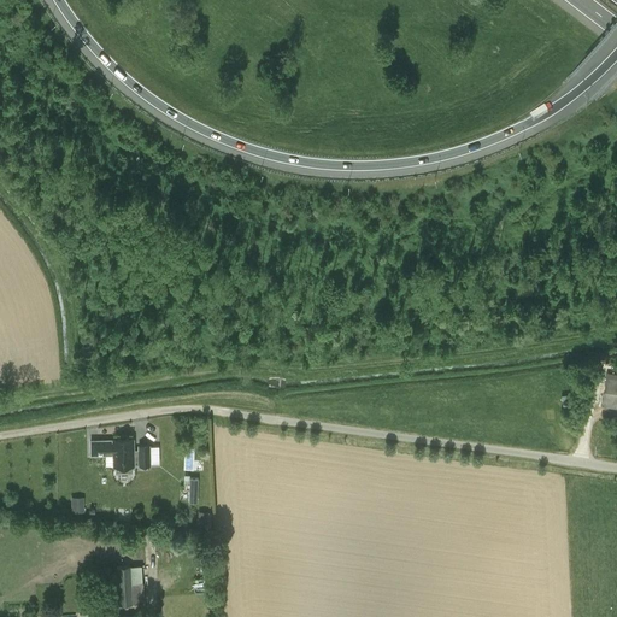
[(616,375),(605,374),(600,405),(616,406),(616,375)]
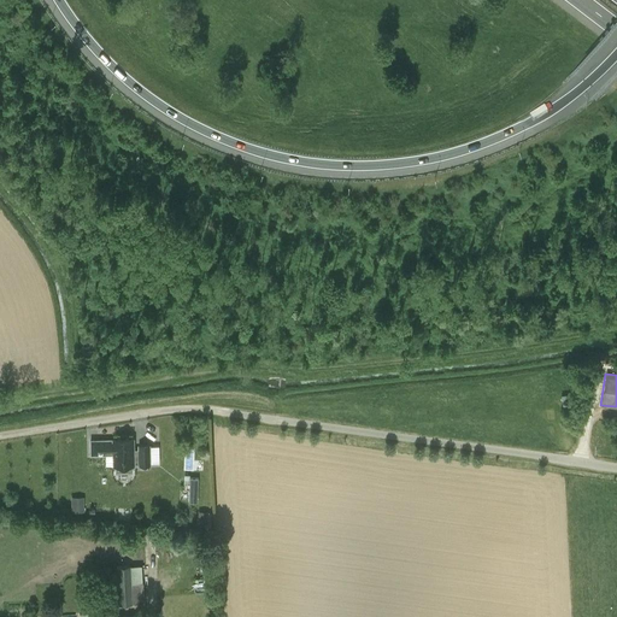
[(113,451),(113,464),(116,464),(116,474),(133,472),(133,464),(139,464),(139,465),(152,465),(151,445),(137,445),(139,450),(133,450),(133,439),(90,440),(90,454),(106,454),(106,451),(113,451)]
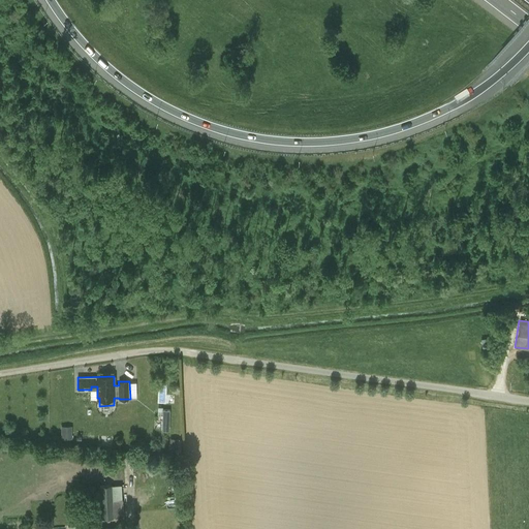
[(169,431),(170,410),(163,409),(162,431),(169,431)]
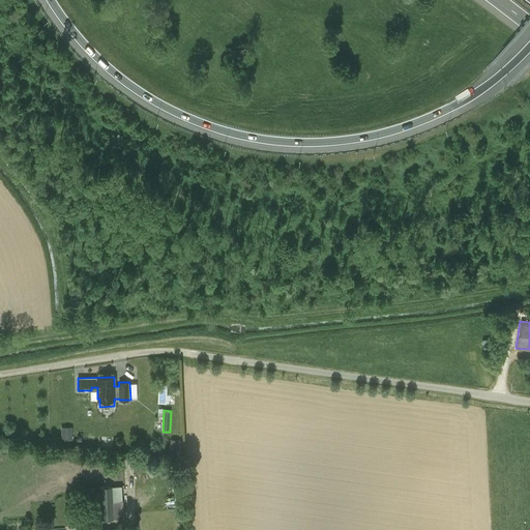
[(71,427),(62,427),(62,440),(71,440),(71,427)]
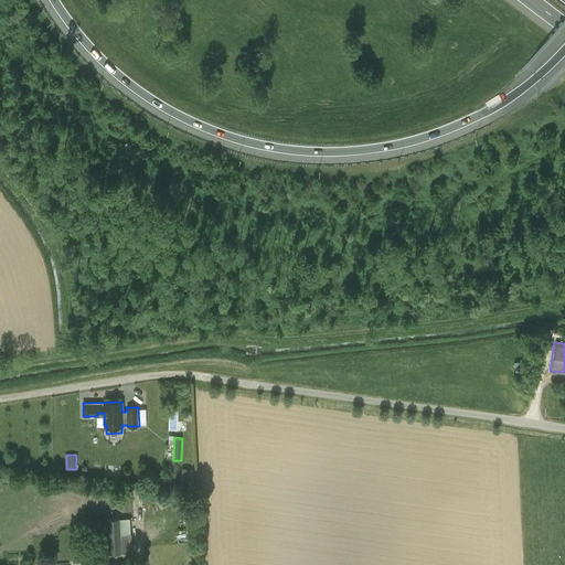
[(189,481),(190,469),(181,468),(180,481),(189,481)]
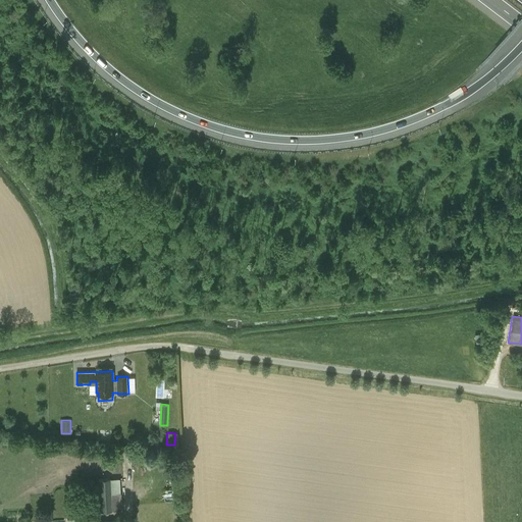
[(122,510),(121,493),(111,493),(111,478),(99,479),(99,484),(100,512),(122,510)]
